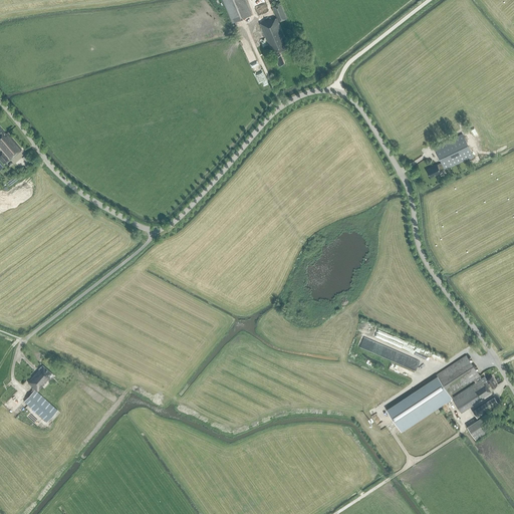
[(252,15),(245,0),(222,0),(232,23),(252,15)]
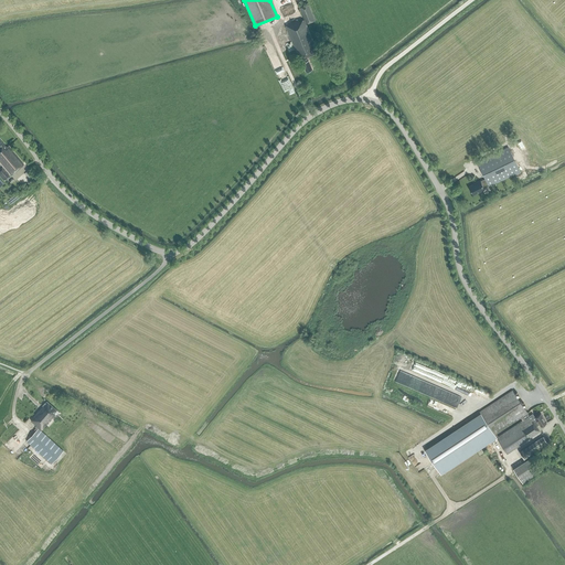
[(315,20),(308,4),(299,8),(304,20),(299,22),(299,21),(285,25),(298,56),(299,55),(306,73),(312,70),(307,57),(318,53),(306,23),(315,20)]
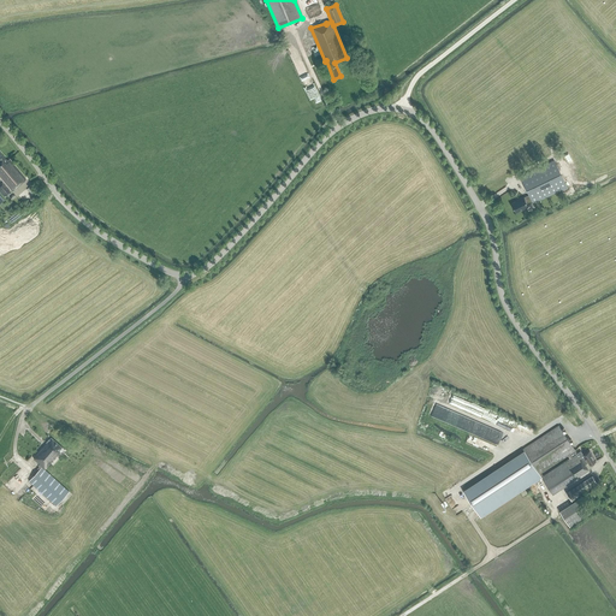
[(0,179),(3,183),(0,184),(0,191),(4,197),(5,196),(6,196),(11,193),(9,190),(10,189),(12,191),(25,179),(9,160),(7,161),(0,152),(0,179)]
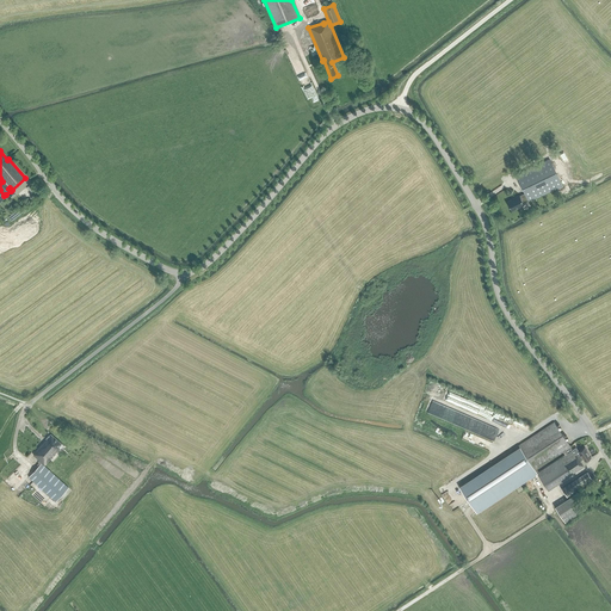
[(549,159),(516,176),(525,193),(519,196),(514,197),(514,198),(507,202),(512,211),(524,205),(523,203),(528,201),(529,202),(562,186),(549,159)]
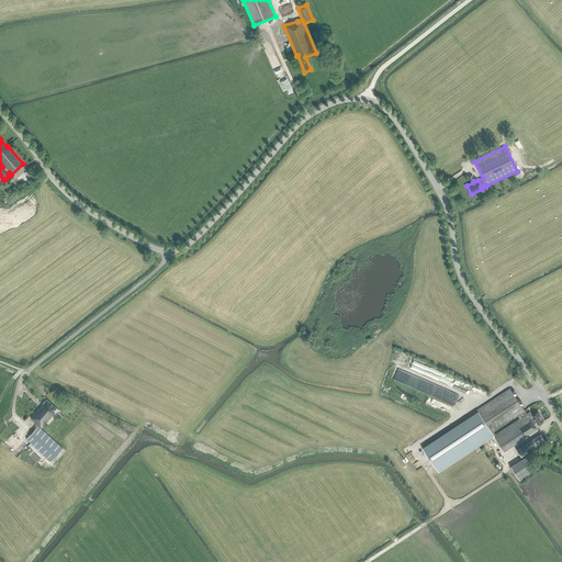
[(515,175),(517,180),(525,176),(523,170),(515,175)]
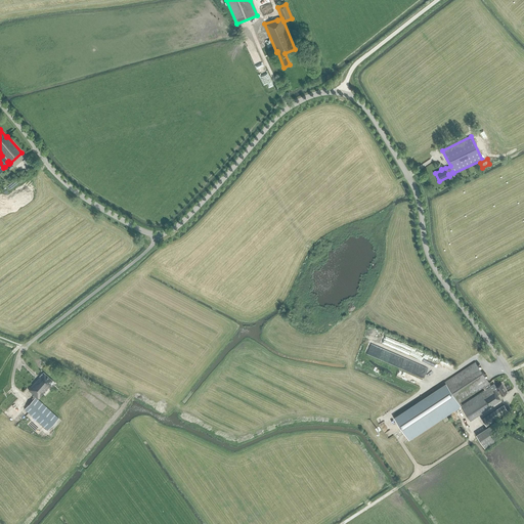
[(496,388),(493,384),(491,386),(475,362),(444,382),(446,385),(395,419),(408,439),(460,405),(470,421),(477,416),(500,400),(497,395),(500,394),(501,395),(507,392),(501,384),(496,388)]
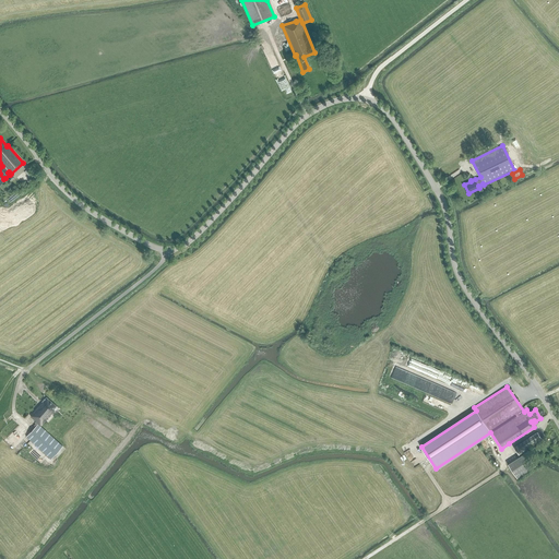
[(427,393),(423,402),(449,413),(452,403),(427,393)]
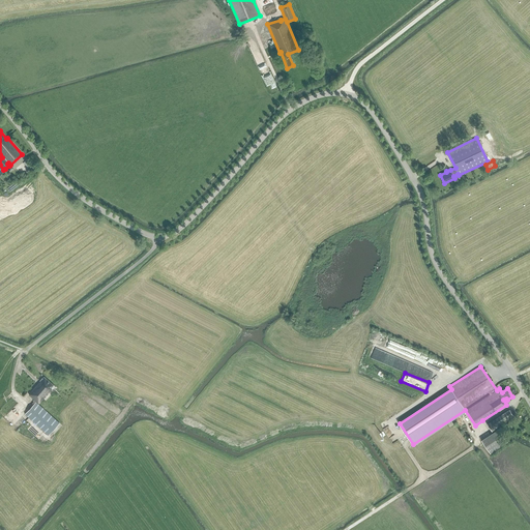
[(51,388),(54,385),(41,375),(38,378),(41,380),(40,381),(39,380),(29,392),(33,395),(32,396),(39,404),(52,388),(51,388)]
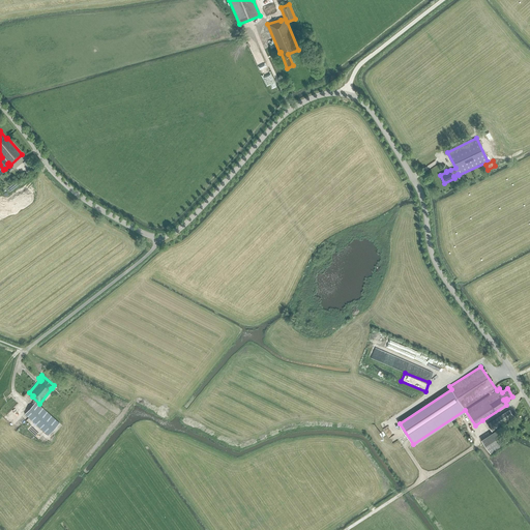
[(10,402),(9,401),(3,407),(8,412),(18,404),(13,400),(10,402)]
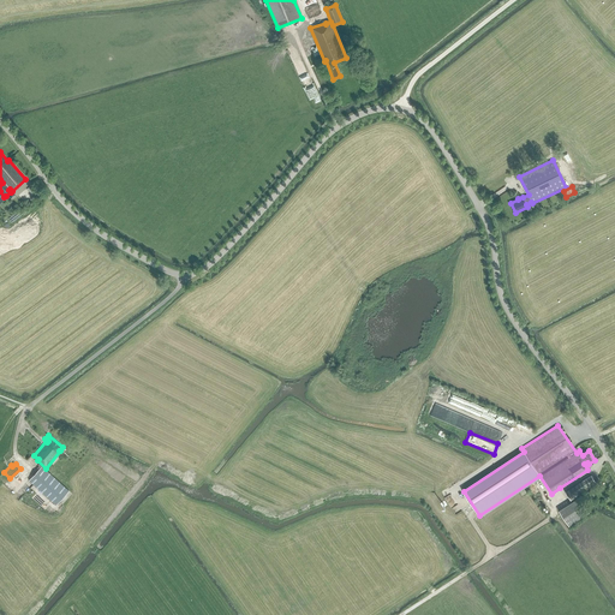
[(69,491),(61,484),(65,479),(49,465),(46,470),(42,466),(29,481),(57,505),(69,491)]
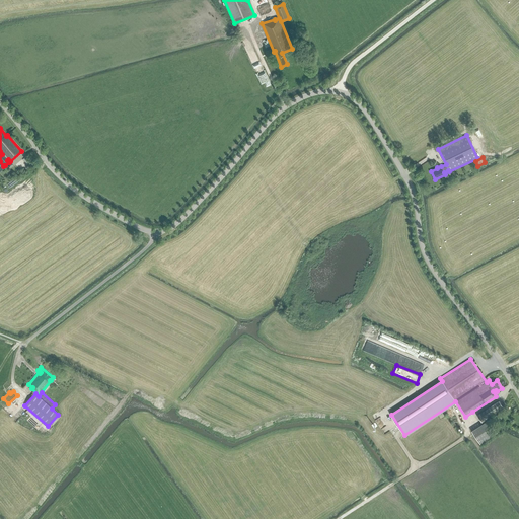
[(499,401),(498,402),(476,416),(482,423),(500,411),(503,409),(504,409),(499,401)]
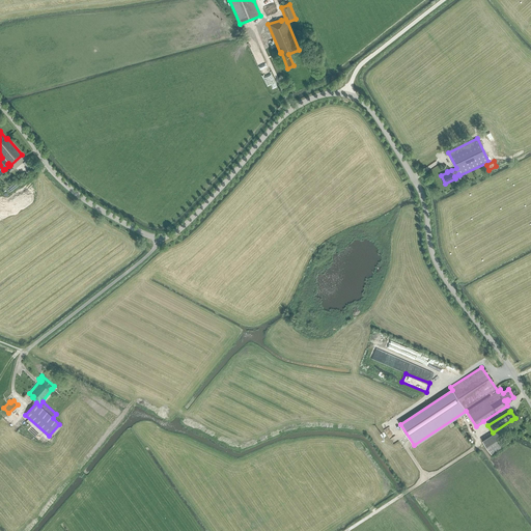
[(514,418),(511,420),(522,436),(530,430),(523,419),(518,423),(514,418)]
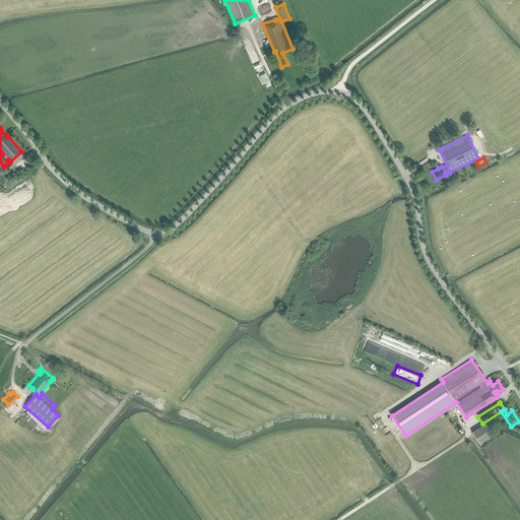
[(489,421),(482,426),(471,433),(479,445),(497,434),(489,421)]
